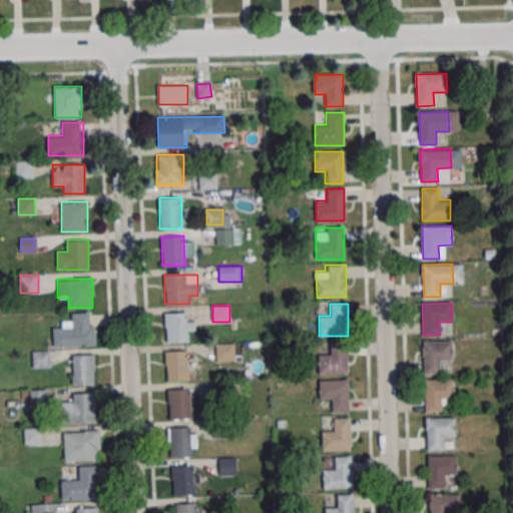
[(54,347),(94,346),(93,313),(71,313),(71,324),(54,325),(54,347)]
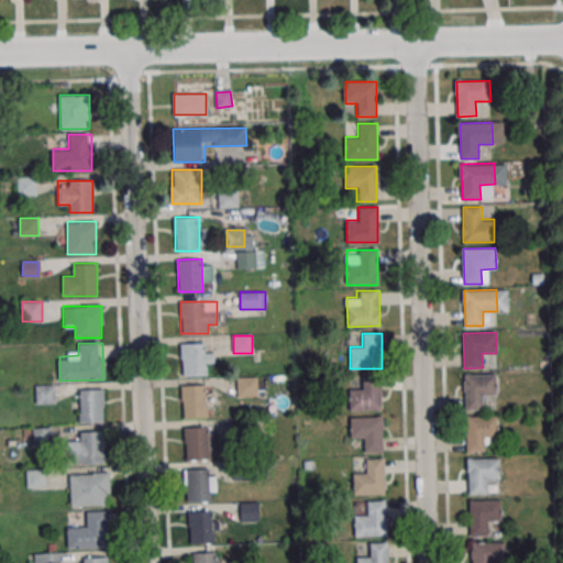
[(181,375),(212,375),(212,351),(208,351),(208,343),(181,343),(181,375)]
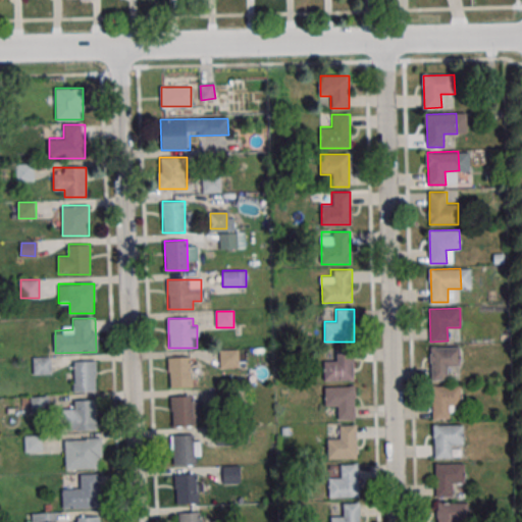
[(430,348),(460,347),(461,366),(448,367),(448,379),(431,380),(430,348)]
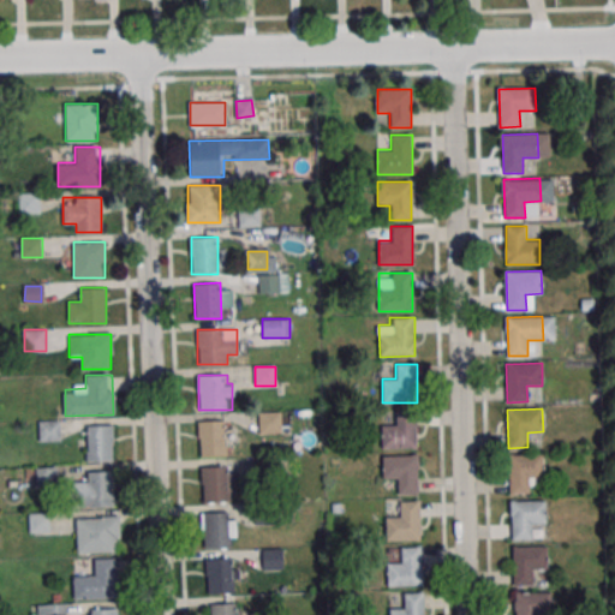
[(382,448),(417,448),(417,410),(395,410),(395,424),(382,424),(382,448)]
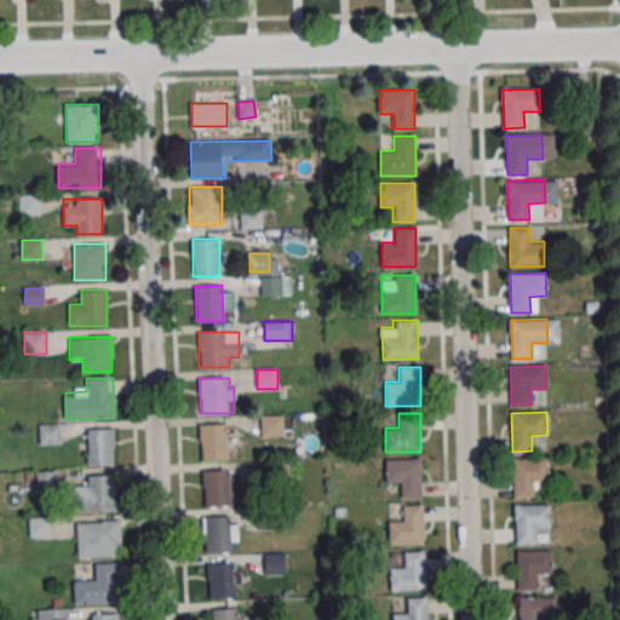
[(262,436),(283,436),(283,415),(262,415),(262,436)]
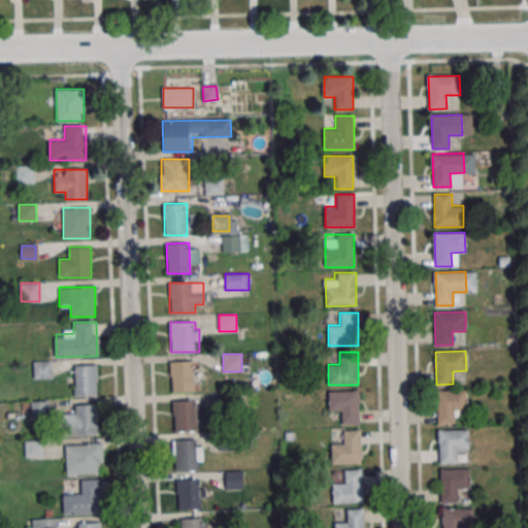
[(35,378),(51,378),(51,361),(35,361),(35,378)]
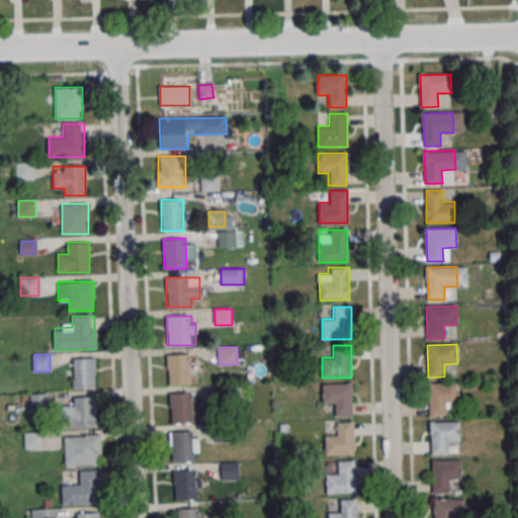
[(168,383),(190,383),(189,354),(168,354),(168,383)]
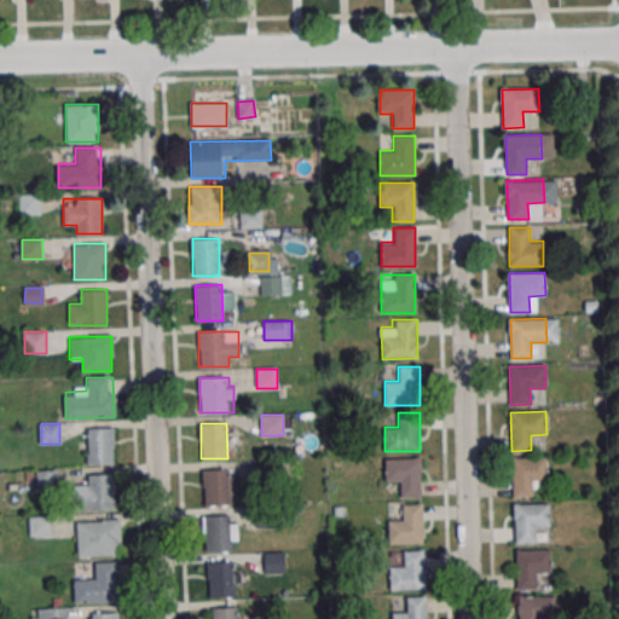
[(113,464),(113,428),(87,428),(87,464),(113,464)]
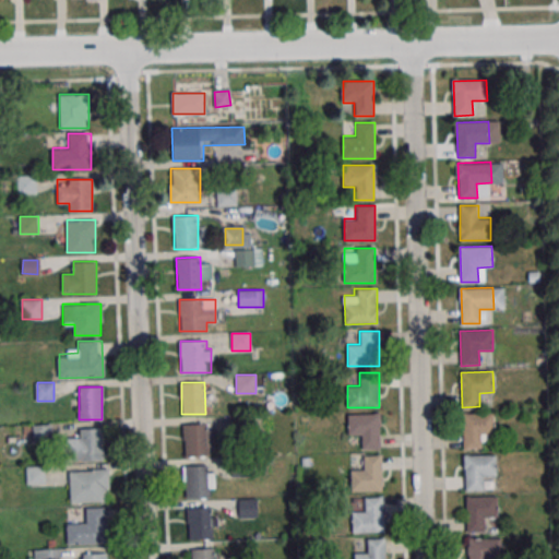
[(462,414),(495,413),(495,433),(480,433),(480,448),(463,448),(462,414)]
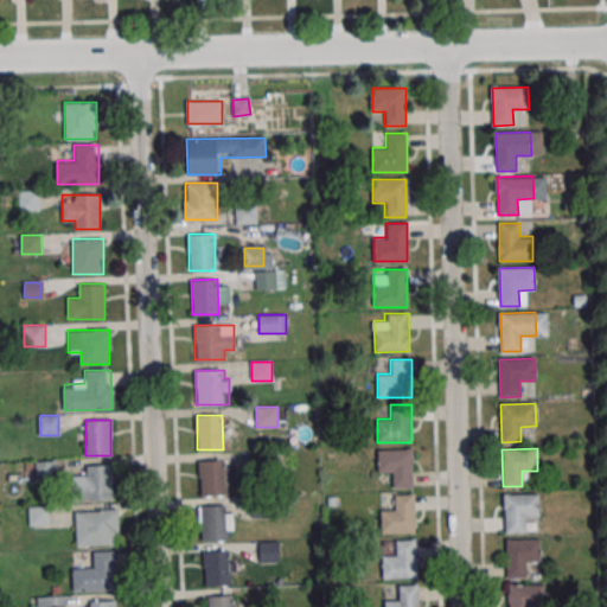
[(413,487),(413,449),(378,449),(378,473),(391,473),(391,487),(413,487)]
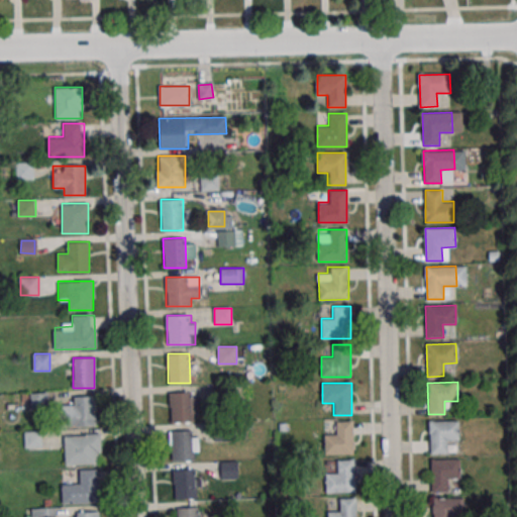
[(197,422),(197,393),(170,393),(170,422),(197,422)]
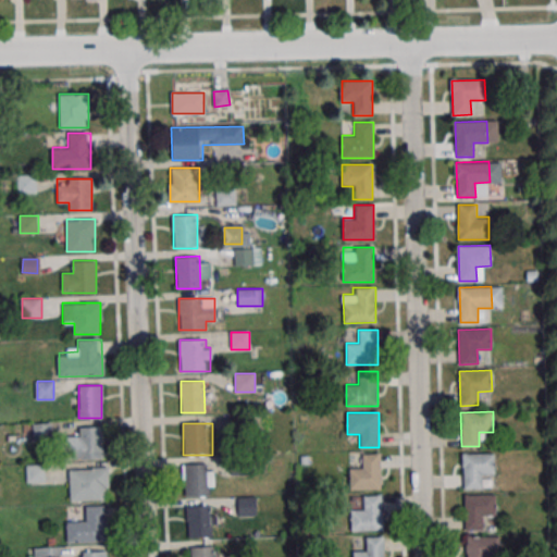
[(50,438),(50,424),(33,424),(33,438),(50,438)]
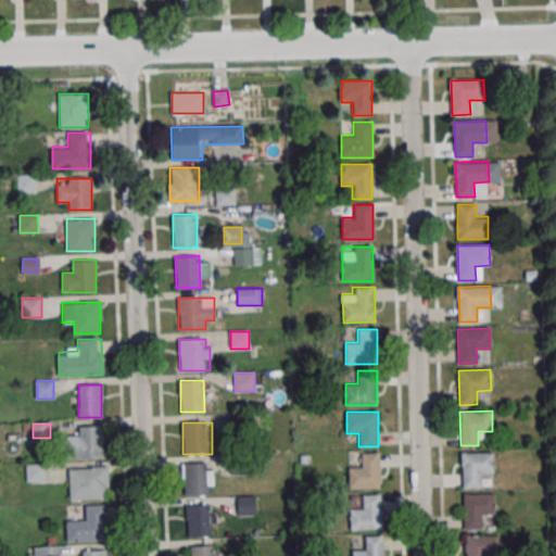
[(68,457),(103,457),(103,427),(78,427),(78,434),(68,434),(68,457)]
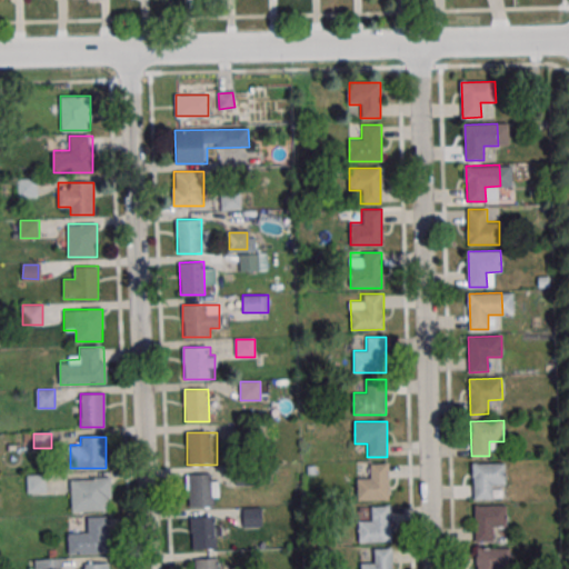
[(472,463),(505,462),(506,483),(491,483),(491,498),(473,499),(472,463)]
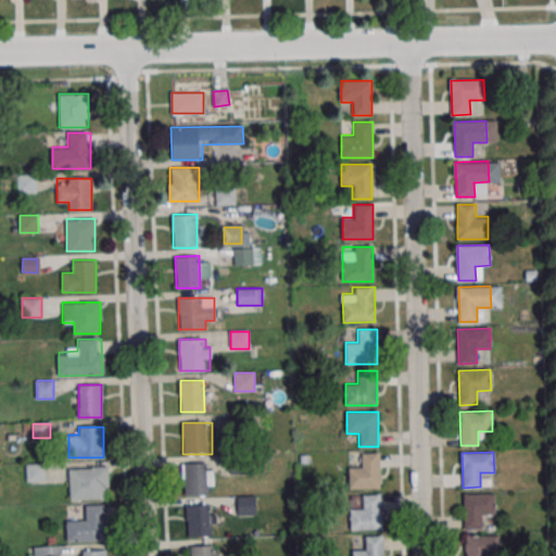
[(349,488),(379,488),(379,453),(361,453),(361,466),(349,466),(349,488)]
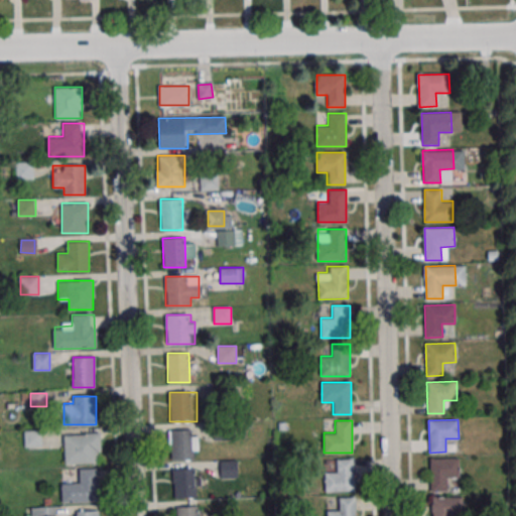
[(170,460),(196,460),(196,429),(170,429),(170,460)]
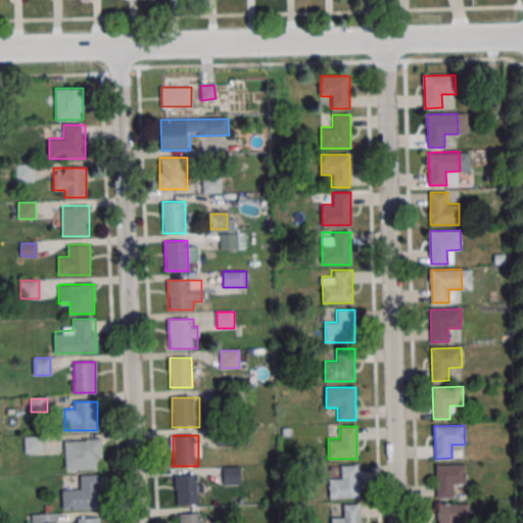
[(41,452),(41,436),(25,436),(25,452),(41,452)]
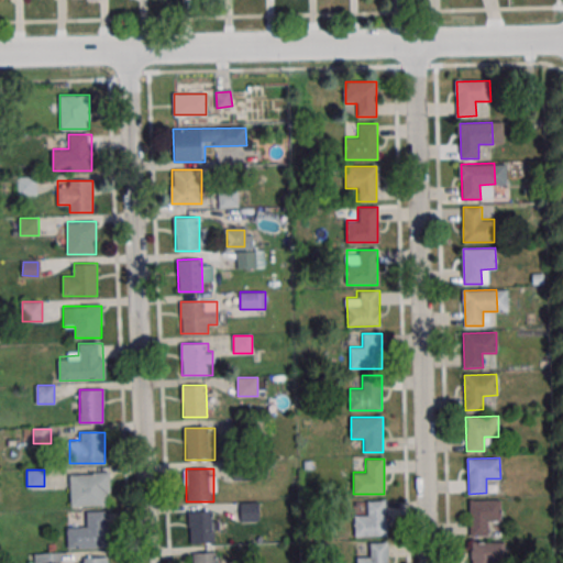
[(109,473),(69,473),(69,506),(109,506),(109,473)]
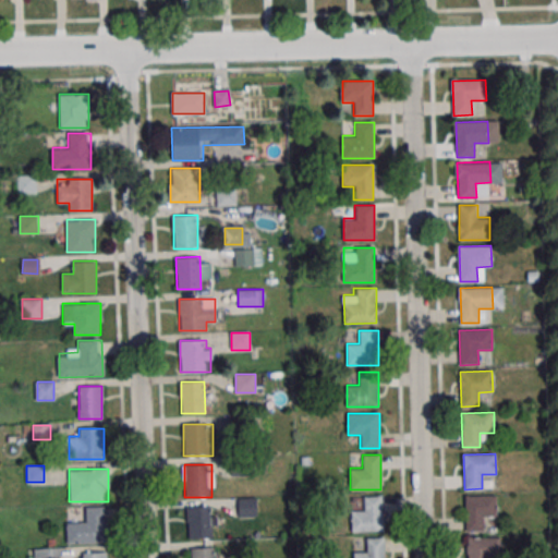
[(464,496),(497,495),(497,516),(483,517),(483,531),(465,531),(464,496)]
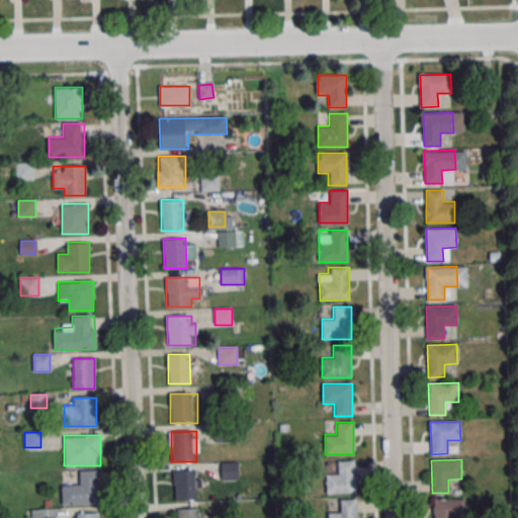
[(338,460),(338,472),(327,472),(327,494),(355,494),(355,460),(338,460)]
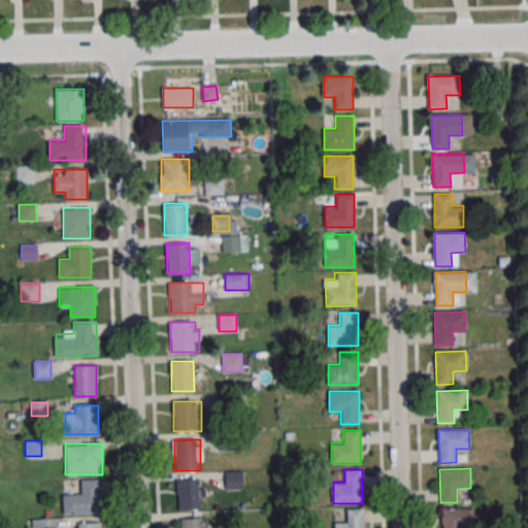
[(242,470),(225,470),(225,489),(242,489),(242,470)]
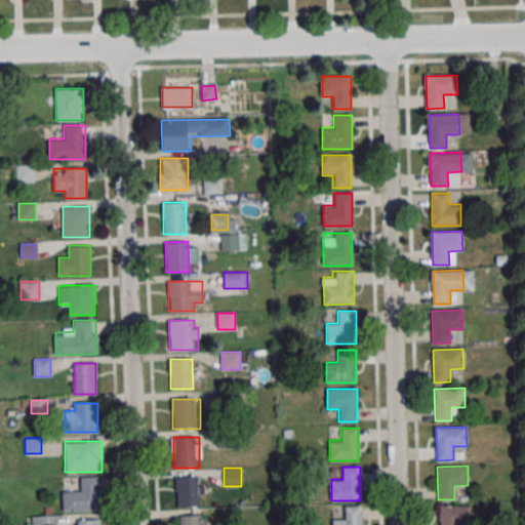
[(101,510),(101,476),(80,477),(81,491),(63,491),(64,511),(101,510)]
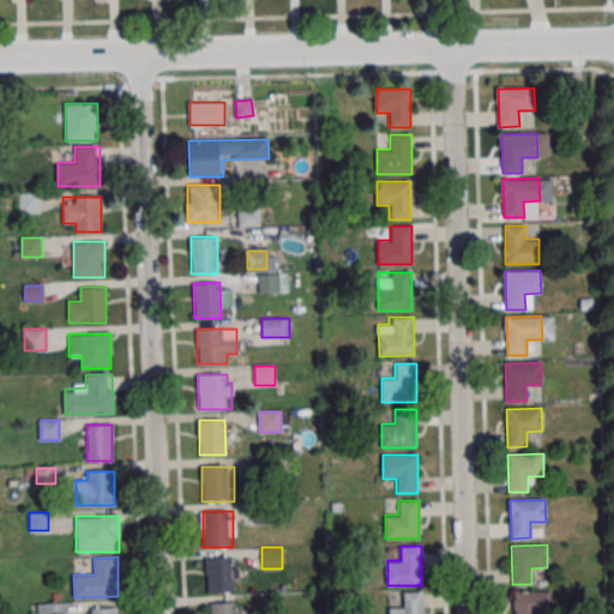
[(206,591),(235,591),(235,558),(206,558),(206,591)]
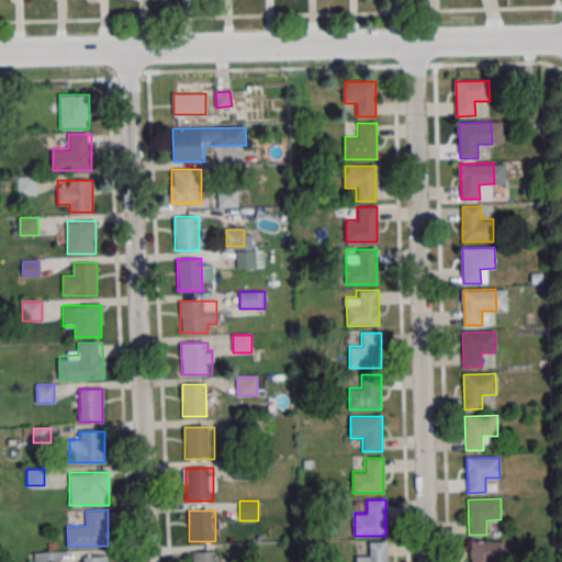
[(473,561),(473,541),(505,540),(506,561),(492,561),(473,561)]
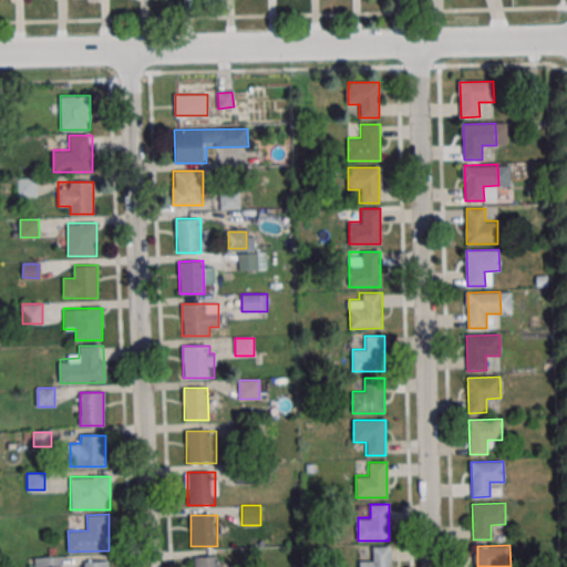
[(359,566),(390,566),(391,546),(372,546),(372,559),(360,559),(359,566)]
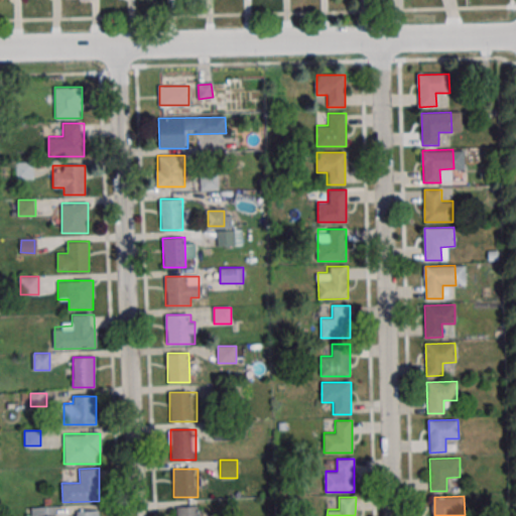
[(32,507),(31,515),(54,515),(54,507),(32,507)]
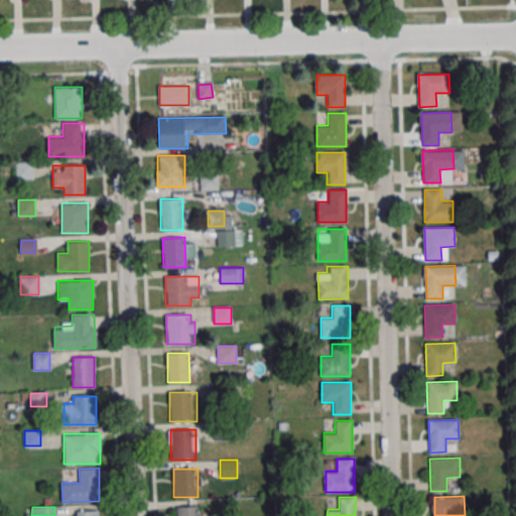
[(176,507),(176,515),(199,515),(199,507),(176,507)]
